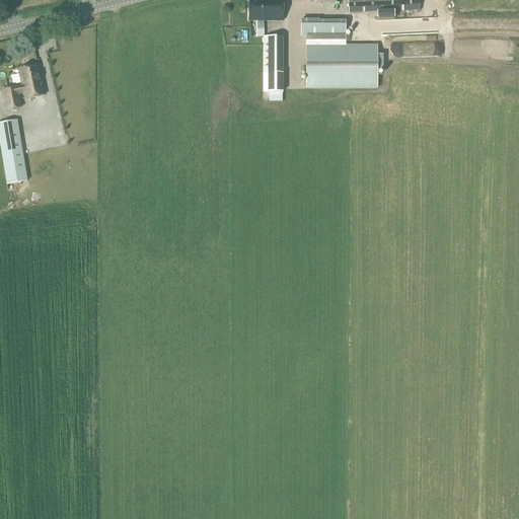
[(248,0),(249,21),(283,21),(282,0),(248,0)]
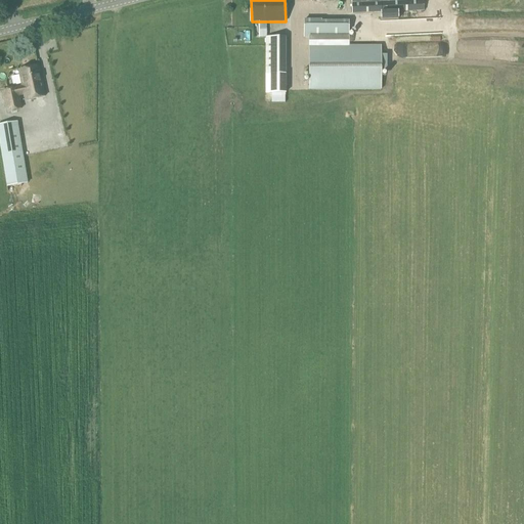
[(351,0),(352,14),(381,13),(381,20),(398,19),(398,12),(425,11),(424,0),(351,0)]
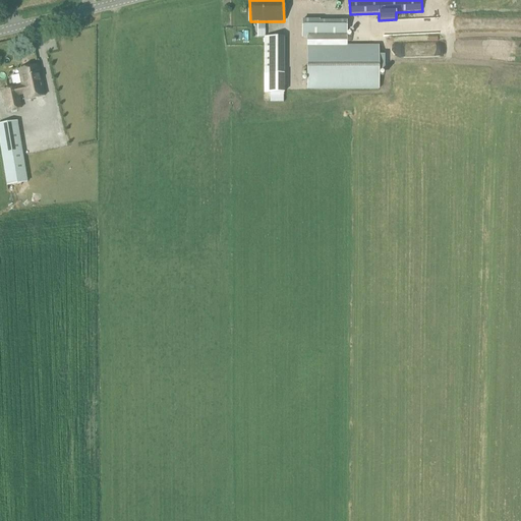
[(310,21),(310,20),(302,20),(302,38),(347,38),(347,21),(310,21)]
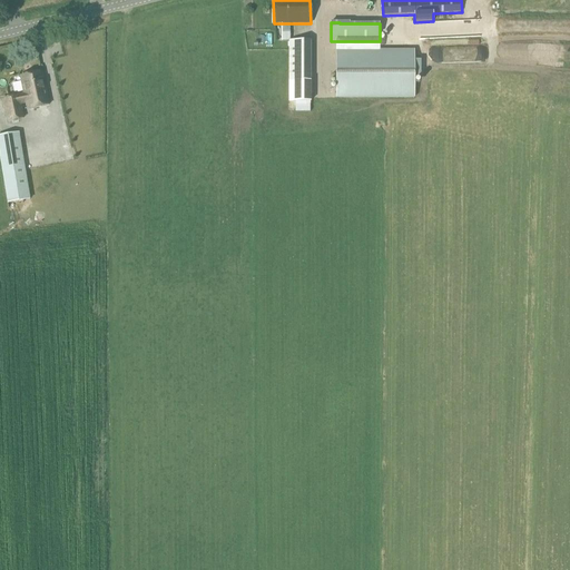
[(286,42),(286,31),(277,31),(276,42),(286,42)]
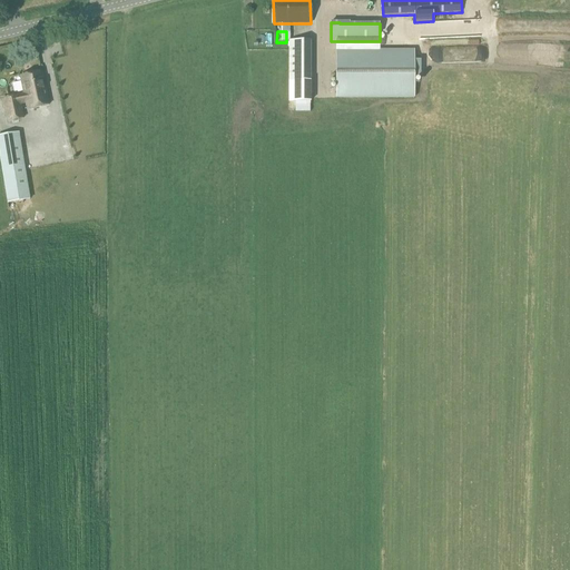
[(311,41),(290,41),(290,80),(311,80),(311,41)]
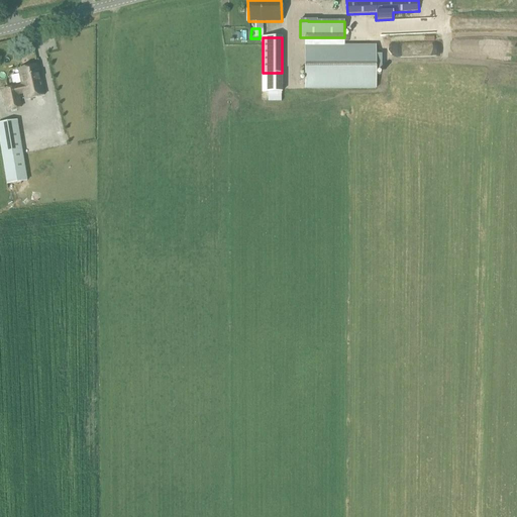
[(376,44),(305,45),(305,116),(376,116),(376,44)]
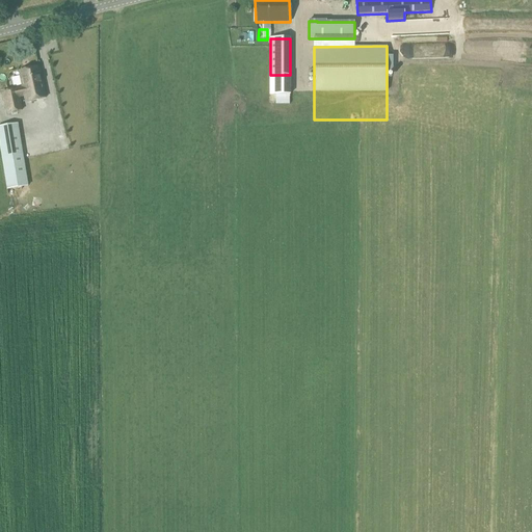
[(45,98),(38,68),(19,72),(23,87),(2,91),(6,113),(21,110),(19,97),(24,96),(26,102),(45,98)]
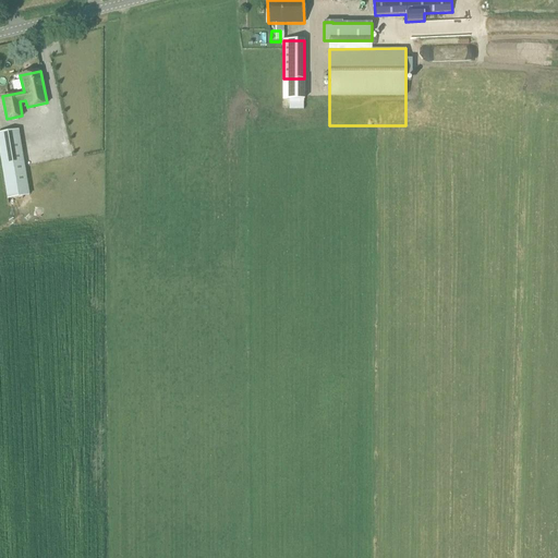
[(0,132),(0,156),(7,199),(28,196),(17,130),(0,132)]
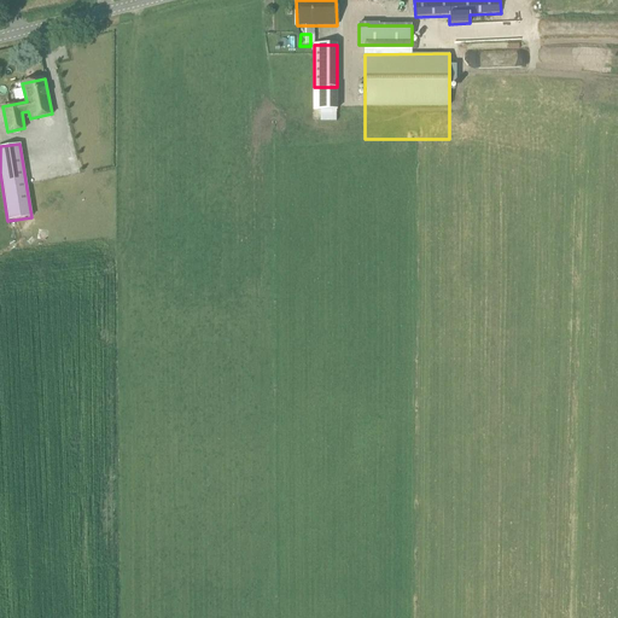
[(30,167),(35,182),(53,178),(47,161),(30,167)]
